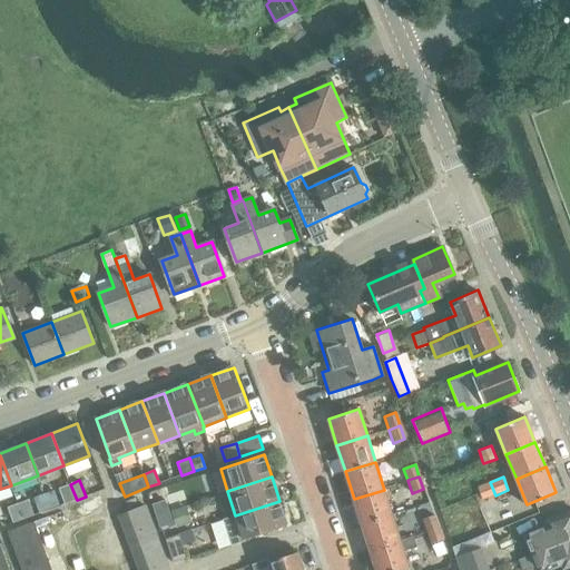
[(482,500),(495,495),(490,482),(478,487),(482,500)]
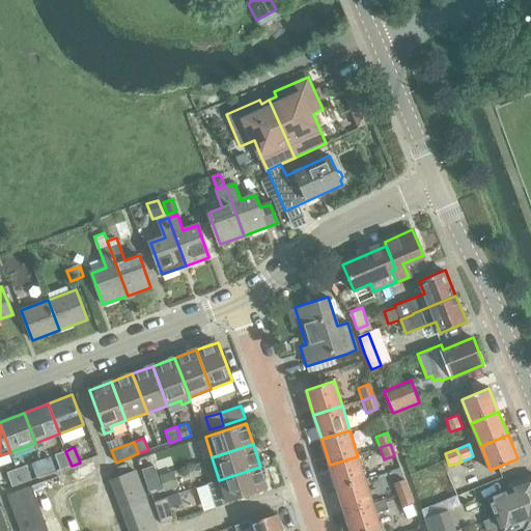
[(60,470),(72,466),(65,451),(55,455),(60,470)]
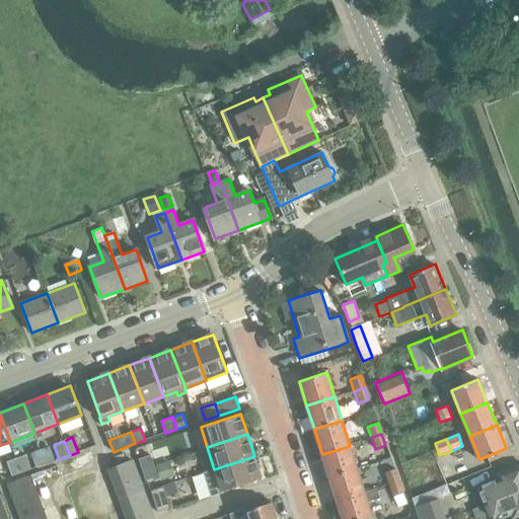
[(49,445),(41,449),(47,463),(55,459),(49,445)]
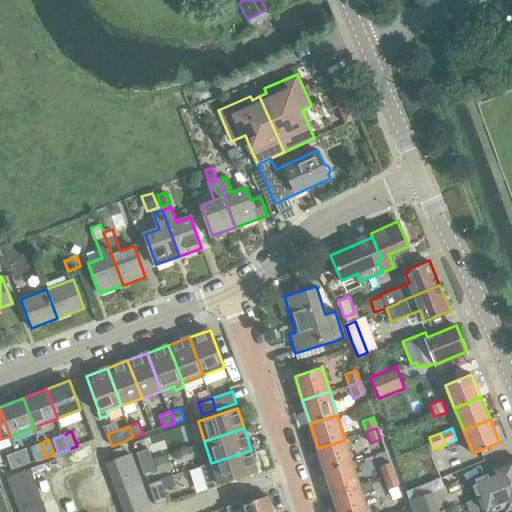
[(325,471),(352,462),(345,440),(318,448),(325,471)]
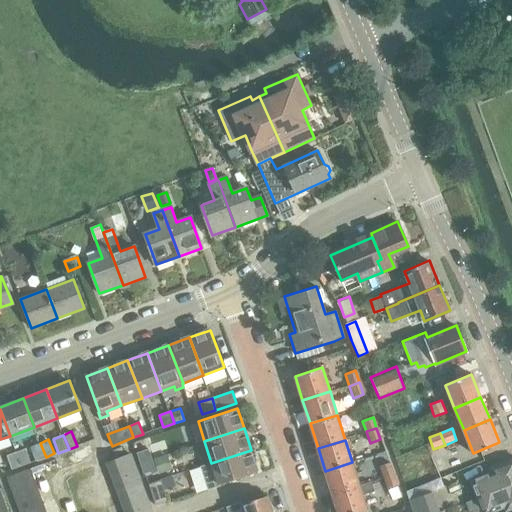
[(34,461),(46,457),(40,443),(29,447),(34,461)]
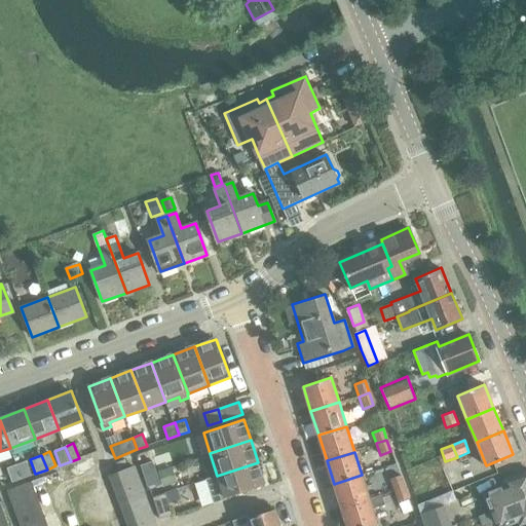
[(16,464),(23,479),(31,476),(26,461),(16,464)]
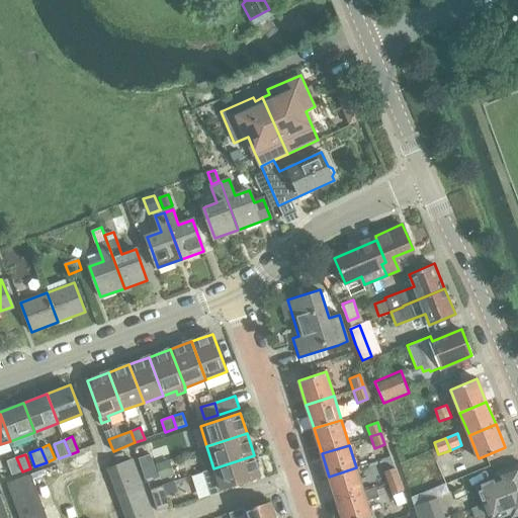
[(142,468),(154,465),(151,454),(138,458),(142,468)]
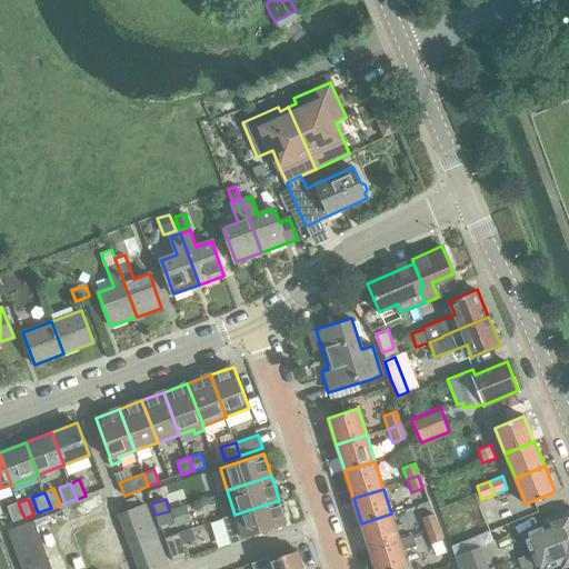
[(235,515),(222,518),(231,546),(243,541),(245,541),(243,538),(286,525),(279,500),(235,515)]
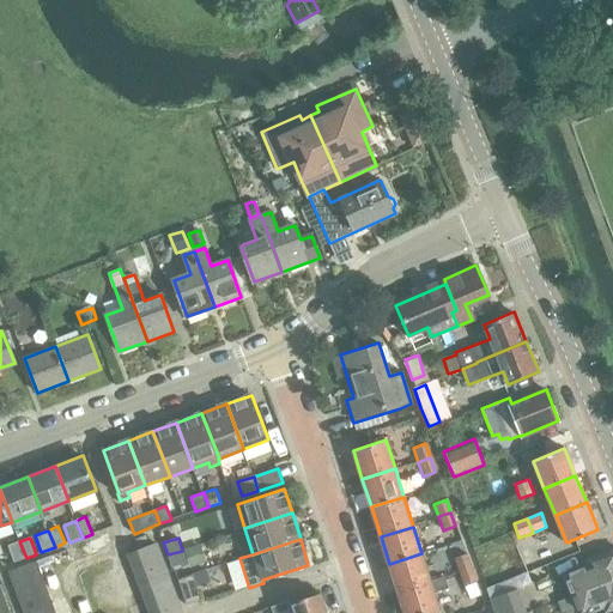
[(13,563),(26,558),(19,541),(7,546),(13,563)]
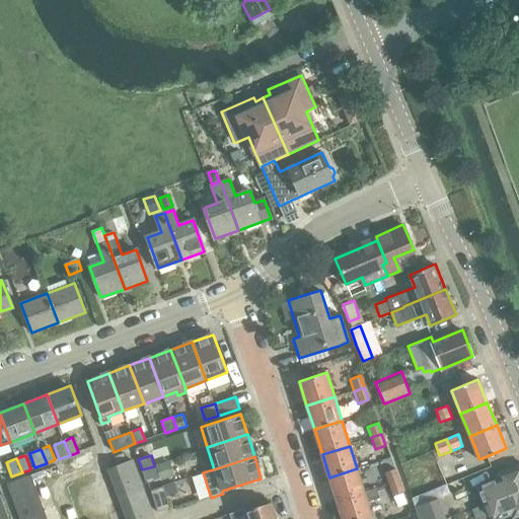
[(113,483),(139,472),(133,458),(107,468),(113,483)]
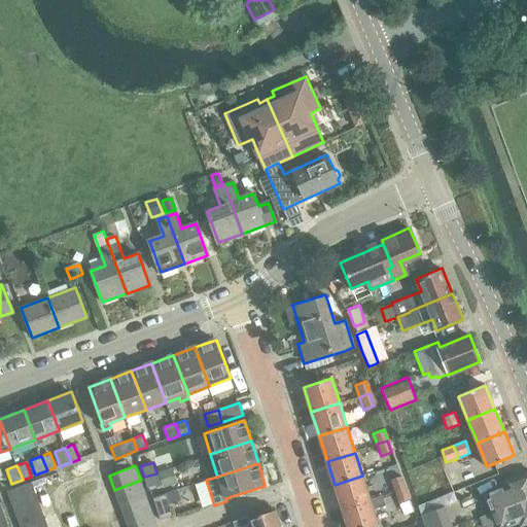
[(177,485),(172,468),(159,472),(164,489),(177,485)]
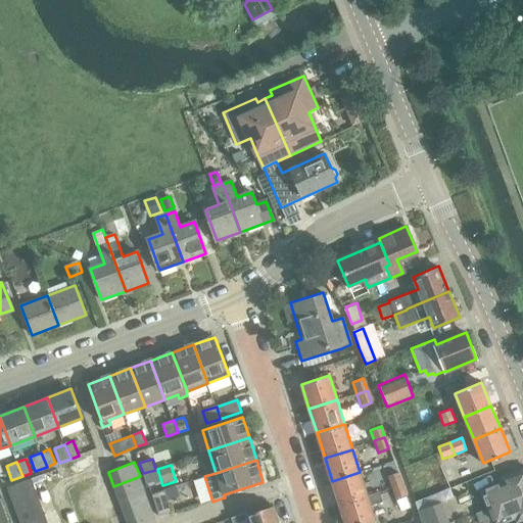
[(488,508),(522,492),(522,468),(501,477),(504,486),(483,494),(488,508)]
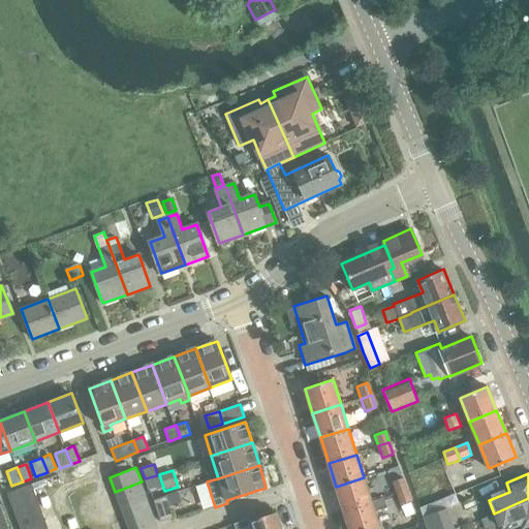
[(157,475),(145,478),(148,490),(160,486),(157,475)]
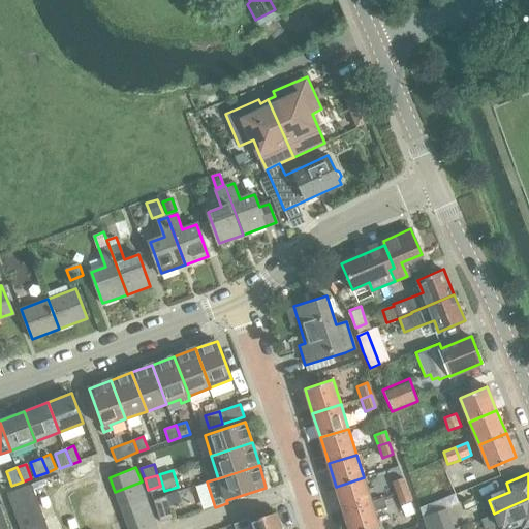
[(344,511),(372,502),(364,477),(336,487),(344,511)]
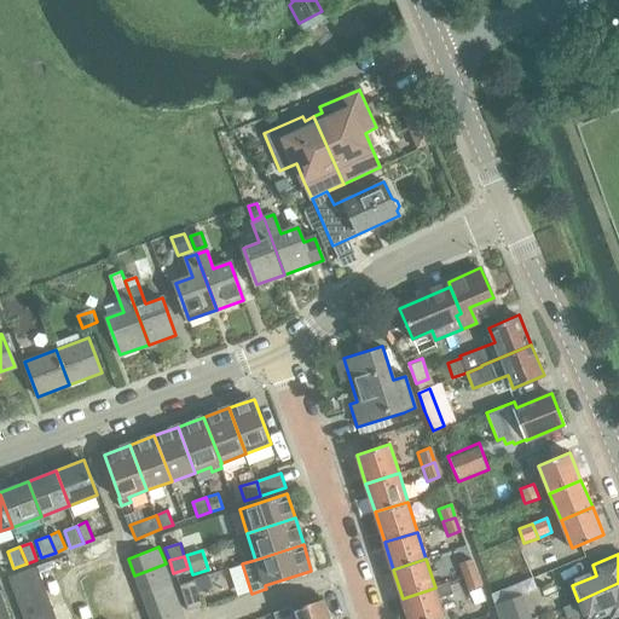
[(470,560),(458,565),(462,577),(475,572),(472,560),(470,560)]
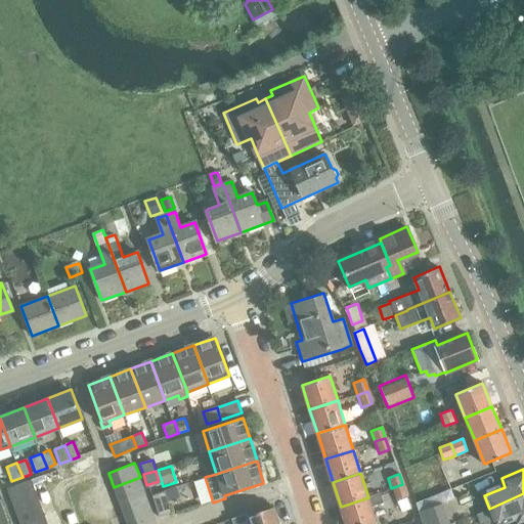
[(140,477),(114,487),(119,500),(145,490),(140,477)]
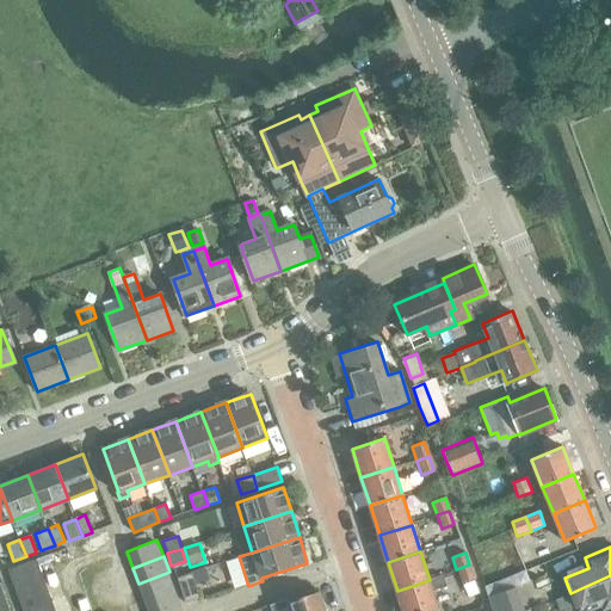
[(16,585),(43,574),(38,560),(11,571),(16,585)]
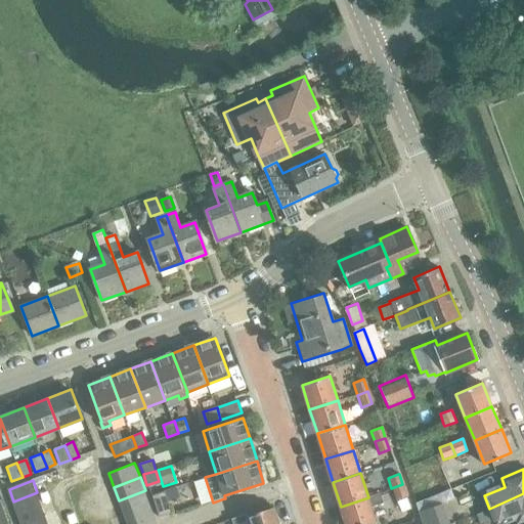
[(402,484),(391,488),(396,500),(406,496),(407,496),(402,484)]
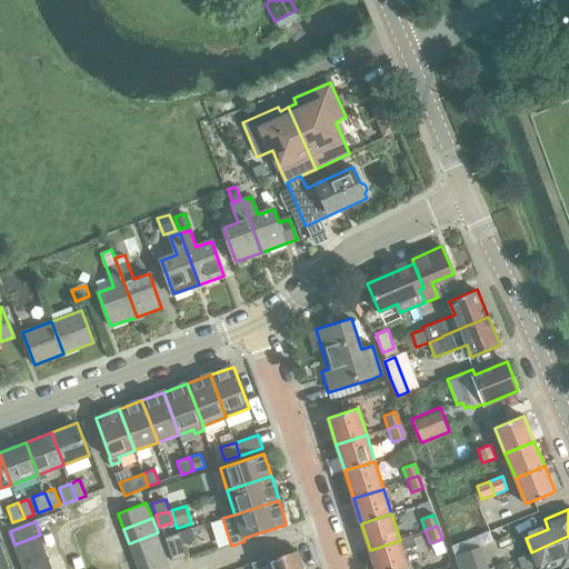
[(172,561),(186,557),(182,546),(195,541),(191,528),(178,533),(165,538),(172,561)]
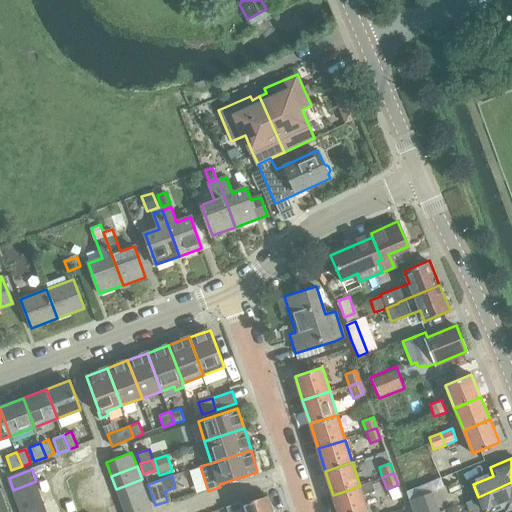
[(121,503),(147,493),(142,479),(116,489),(121,503)]
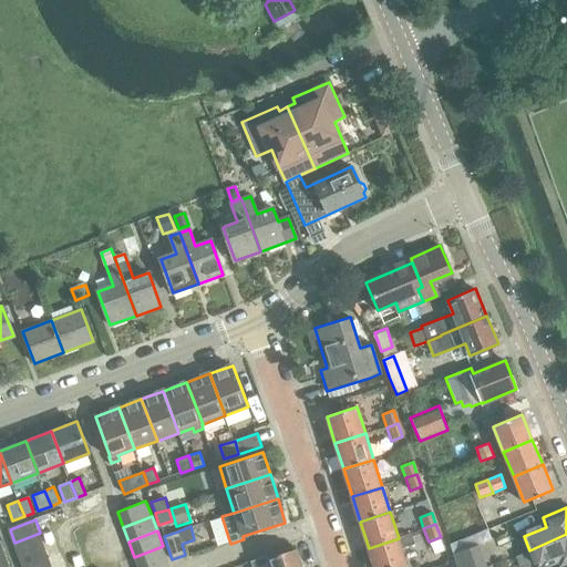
[(19,555),(44,545),(40,533),(14,543),(19,555)]
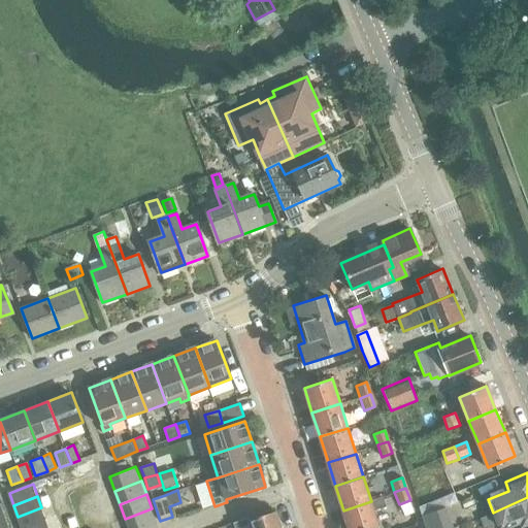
[(527,497),(493,513),(479,518),(482,527),(487,527),(498,524),(498,525),(519,517),(523,526),(527,524),(527,497)]
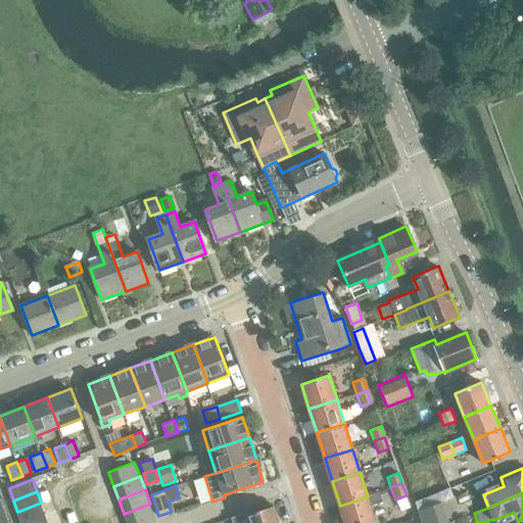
[(368,496),(340,506),(345,522),(364,522),(375,520),(371,505),(381,502),(379,493),(368,496)]
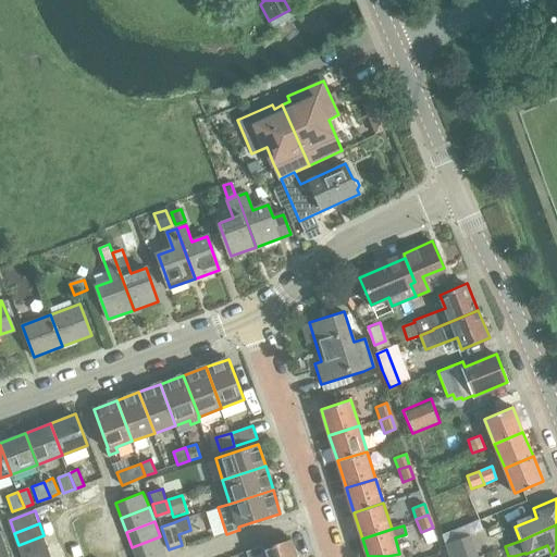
[(23,556),(24,556),(48,548),(44,535),(19,545),(23,556)]
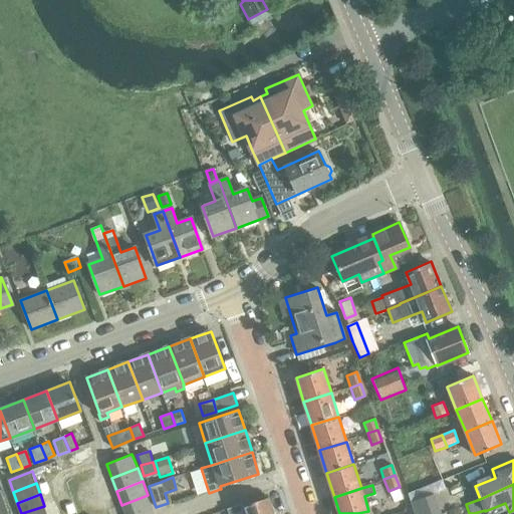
[(440,513),(434,494),(412,502),(415,513),(440,513)]
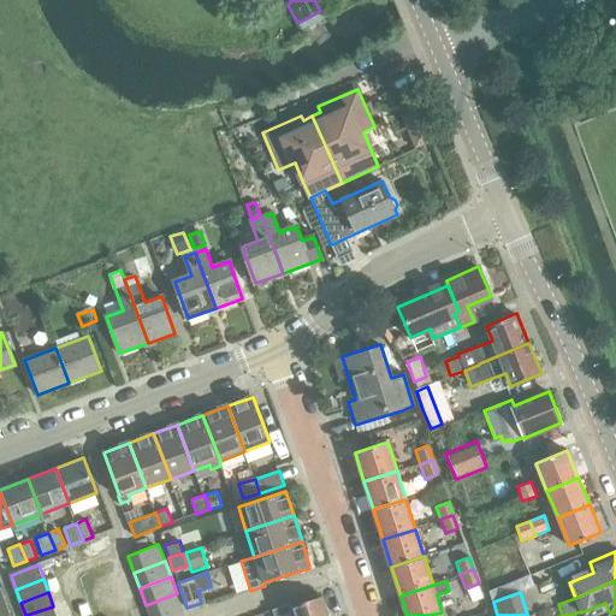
[(149,615),(169,615),(184,611),(177,593),(146,605),(149,615)]
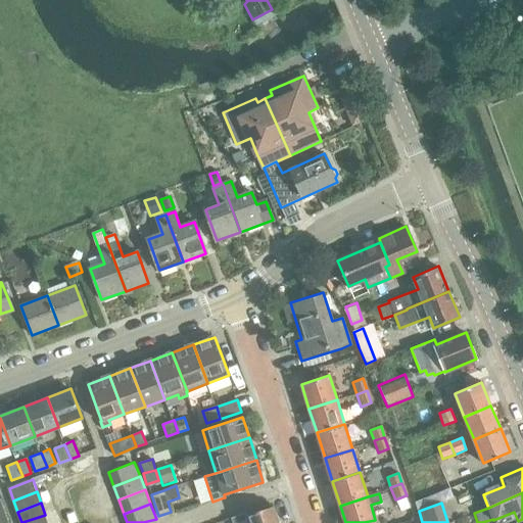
[(248,522),(278,522),(273,506),(246,514),(248,522)]
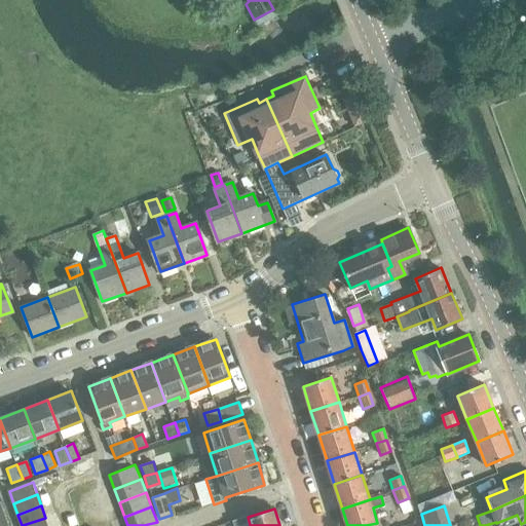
[(8,525),(4,515),(0,516),(0,525),(8,525)]
